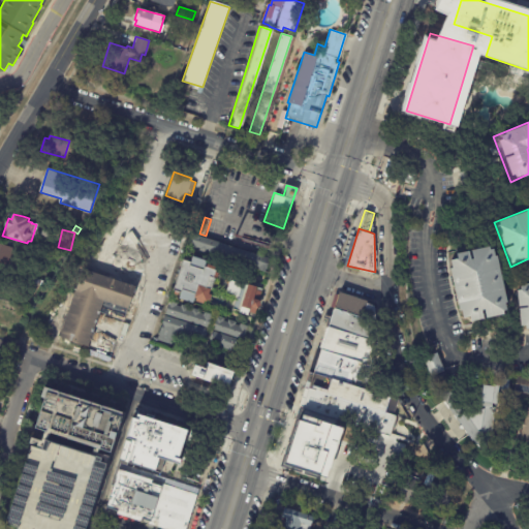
[(187,229),(255,253),(258,245),(272,250),(263,273),(182,244),(187,229)]
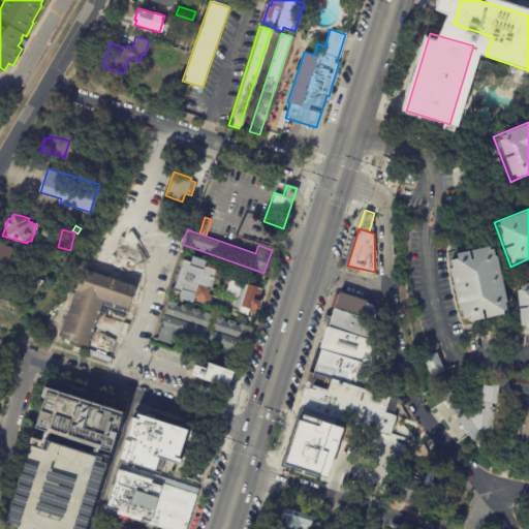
[(0,261),(0,243),(14,249),(9,266),(0,261)]
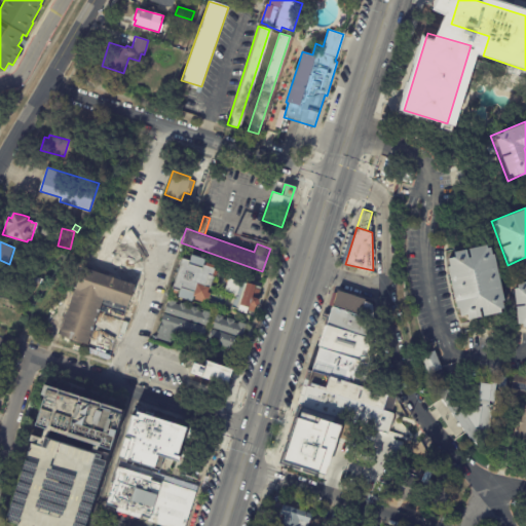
[(446,252),(491,243),(502,310),(458,318),(446,252)]
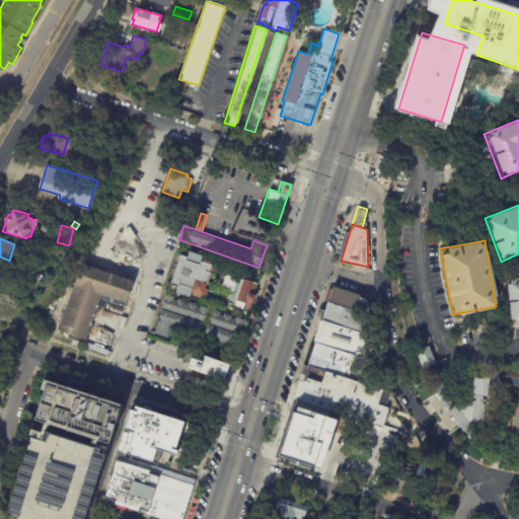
[(177,246),(271,275),(255,316),(178,293),(164,288),(177,246)]
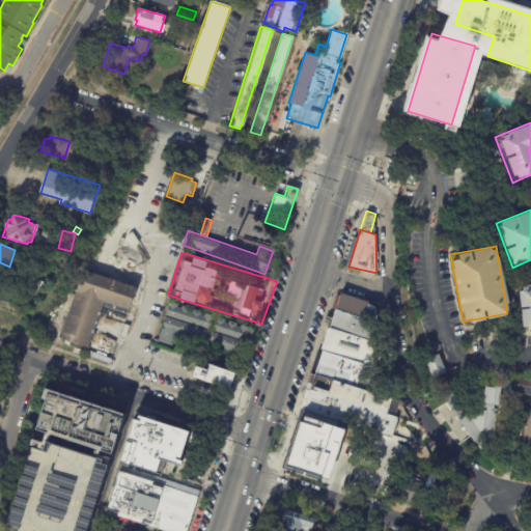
[(133,288),(124,313),(102,305),(87,348),(58,338),(81,271),(133,288)]
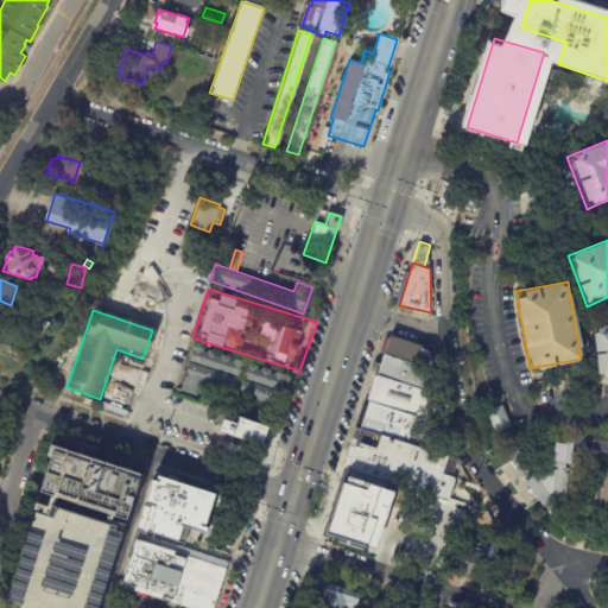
[(607,325),(591,328),(597,380),(607,379),(607,325)]
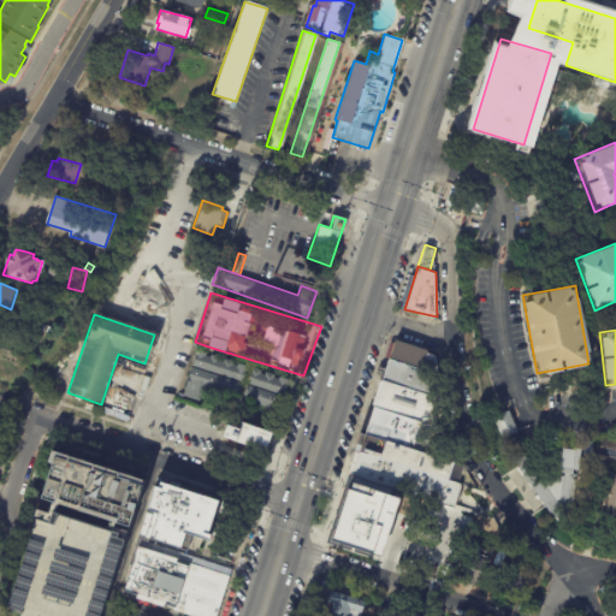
[(394,338),(386,359),(380,379),(350,473),(457,507),(465,486),(446,480),(452,461),(412,448),(428,394),(436,372),(440,354),(394,338)]
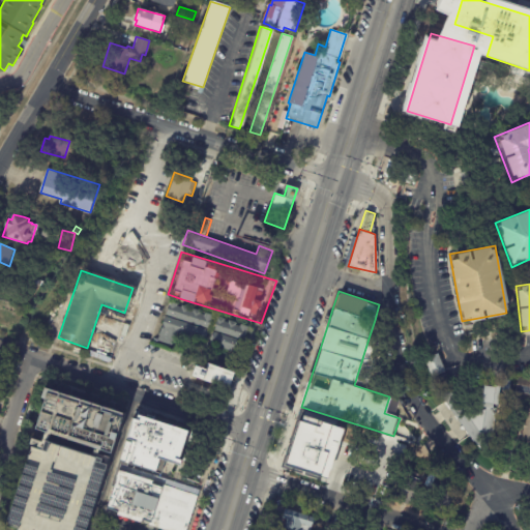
[(0,300),(10,303),(8,310),(0,306),(0,300)]
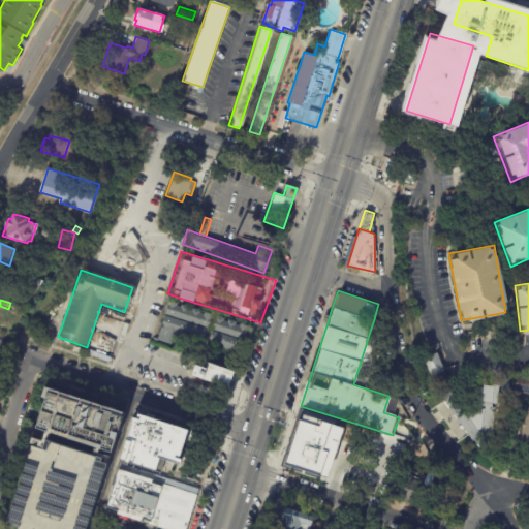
[(169,300),(158,339),(173,343),(176,334),(204,342),(212,313),(169,300)]
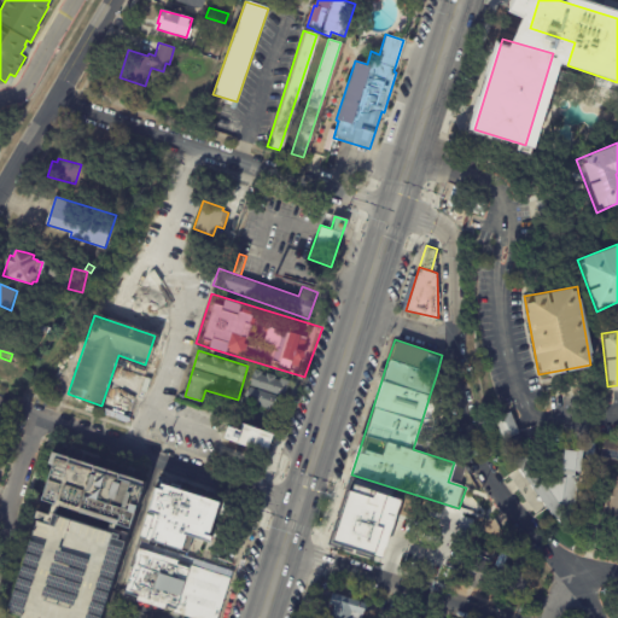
[(254,368),(243,401),(283,413),(292,380),(254,368)]
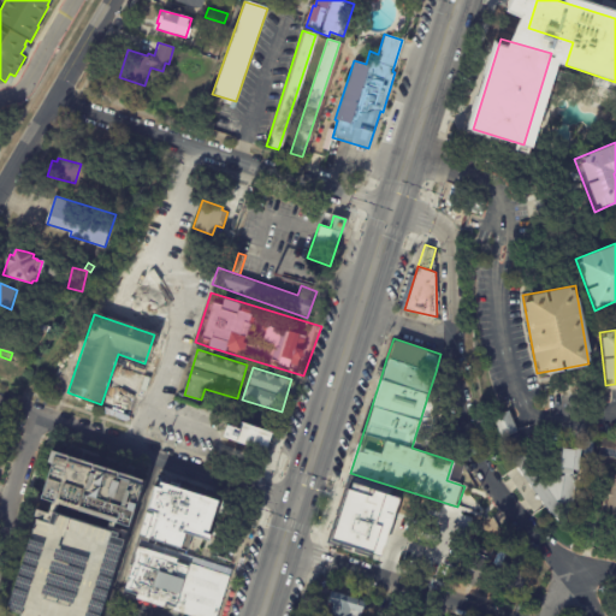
[(507,410),(497,409),(498,395),(508,396),(507,410)]
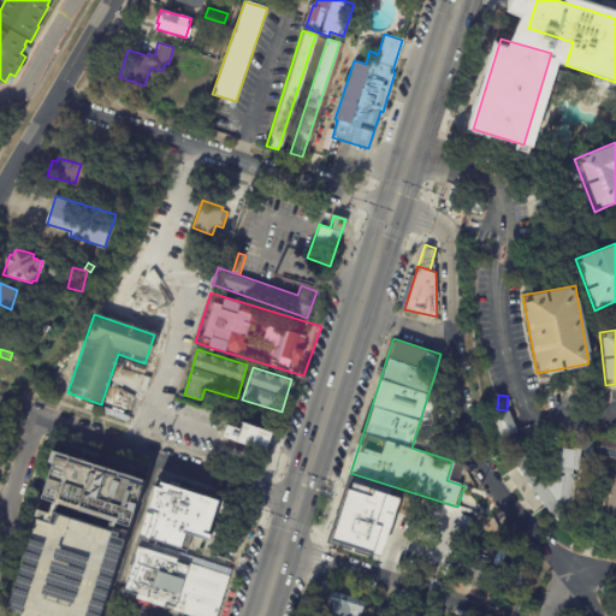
[(509,420),(514,432),(497,439),(487,419),(504,412),(509,420)]
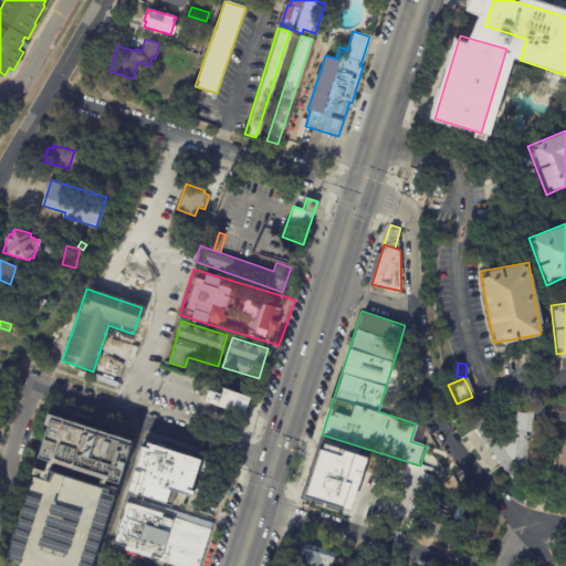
[(203,401),(244,416),(250,398),(221,388),(219,394),(207,390),(203,401)]
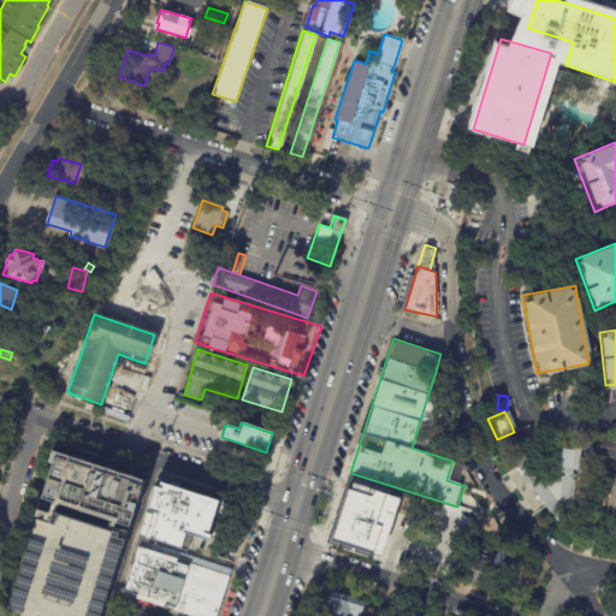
[(615,458),(602,456),(604,439),(615,440),(615,458)]
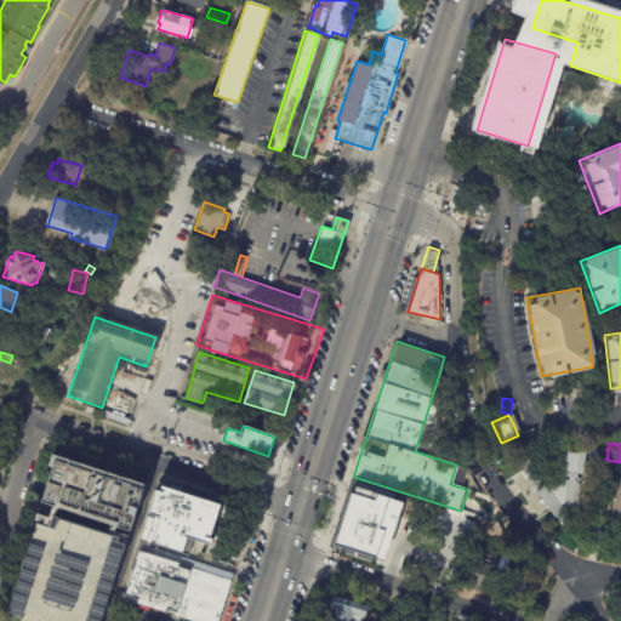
[(574,525),(567,530),(552,513),(518,463),(528,457),(548,488),(570,482),(570,479),(565,478),(567,472),(571,472),(571,471),(580,472),(580,479),(584,480),(575,524),(574,525)]
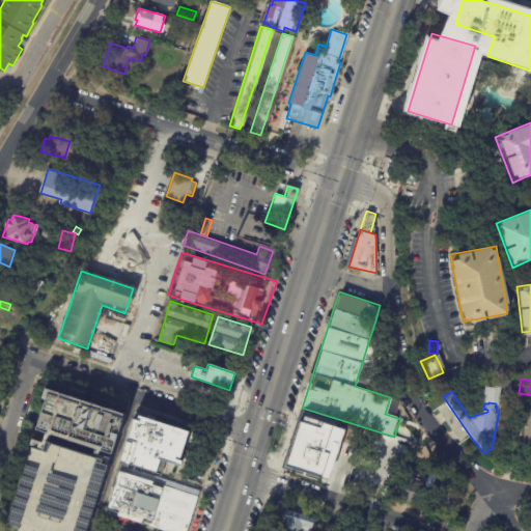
[(46,392),(35,430),(110,452),(121,414),(46,392)]
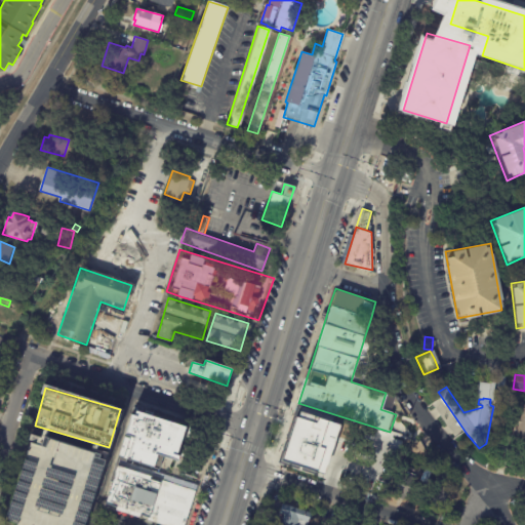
[(517,433),(518,428),(516,427),(518,415),(520,416),(522,404),(524,404),(524,439),(516,438),(517,433)]
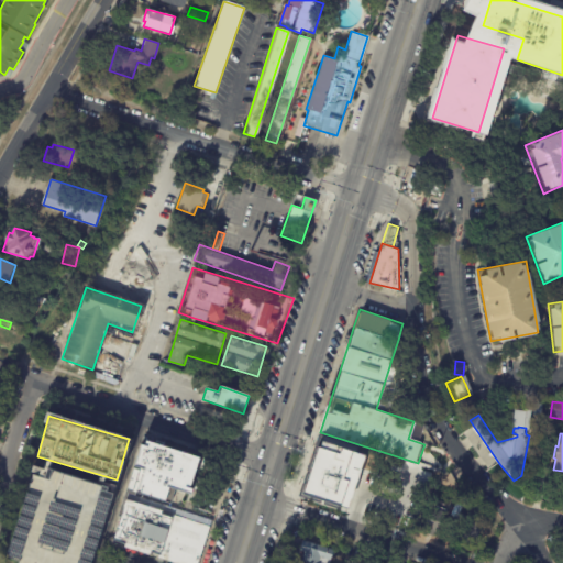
[(141,439),(109,544),(169,562),(197,562),(209,526),(159,510),(167,484),(189,490),(200,456),(141,439)]
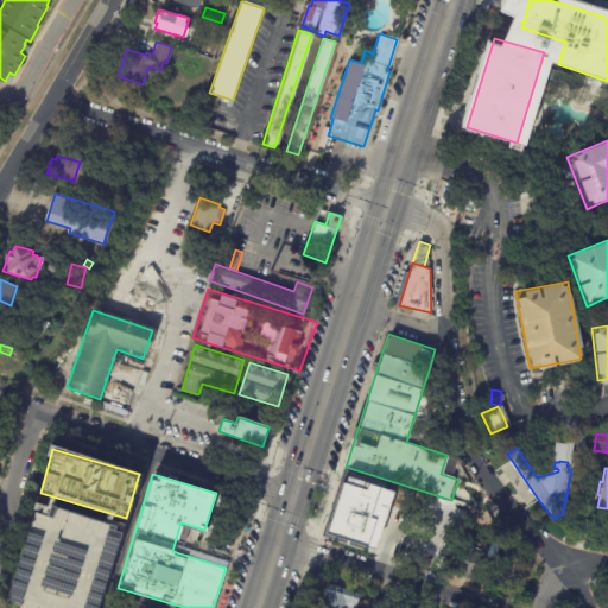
[(467,491),(462,505),(455,502),(460,488),(467,491)]
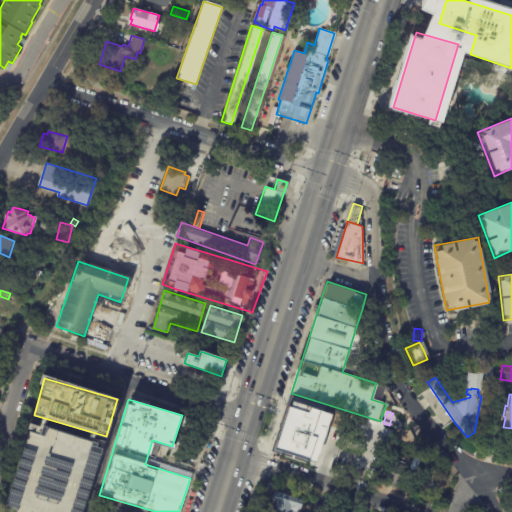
[(29,433),(5,505),(16,508),(14,511),(80,511),(100,453),(89,450),(92,440),(48,425),(44,438),(29,433)]
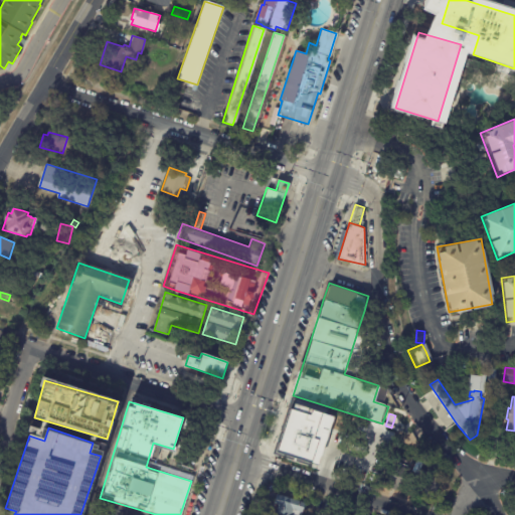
[(272,430),(265,453),(310,466),(319,443),(272,430)]
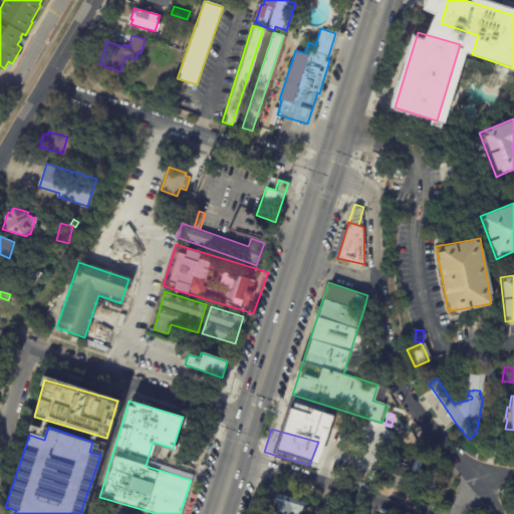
[(274,494),(272,502),(276,503),(273,513),(276,513),(299,513),(303,502),(274,494)]
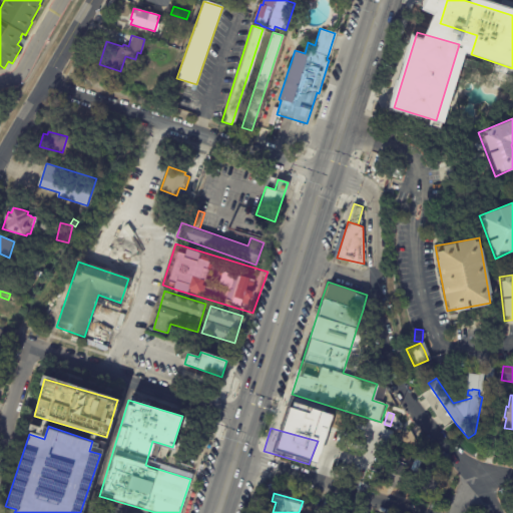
[(336,512),(329,510),(333,501),(339,503),(336,512)]
